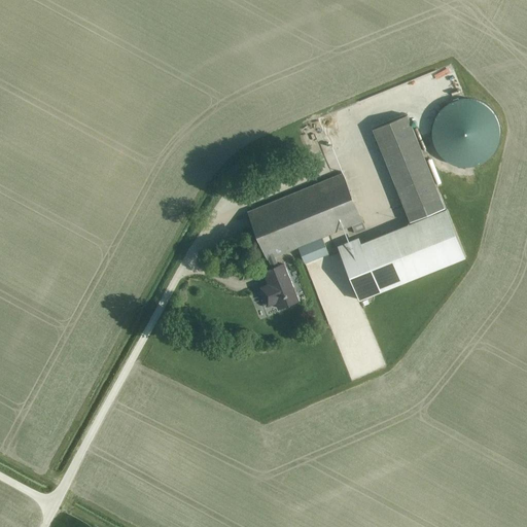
[(437,114),(434,138),(436,146),(452,163),(473,166),(482,163),(500,147),(502,134),(493,110),(485,101),(465,98),(450,103),(437,114)]
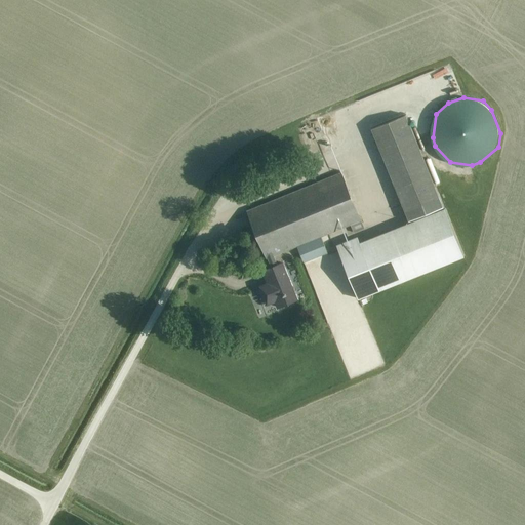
[(372,129),(410,220),(444,207),(406,115),(372,129)]
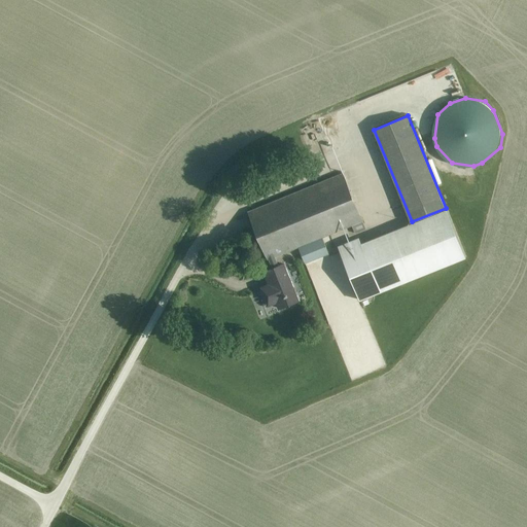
[(366,230),(363,221),(343,172),(248,211),(269,259),(271,258),(275,269),(266,272),(269,281),(271,280),(274,286),(264,289),(267,299),(275,295),(280,309),(300,301),(285,264),(280,266),(276,257),(300,248),(307,245),(322,238),(352,225),(355,234),(366,230)]
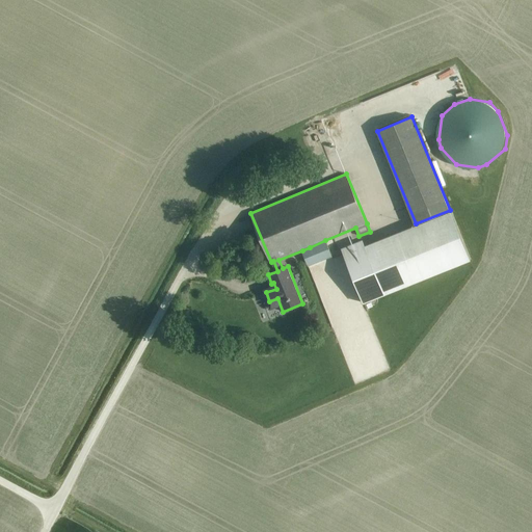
[(364,302),(471,260),(451,211),(344,255),(364,302)]
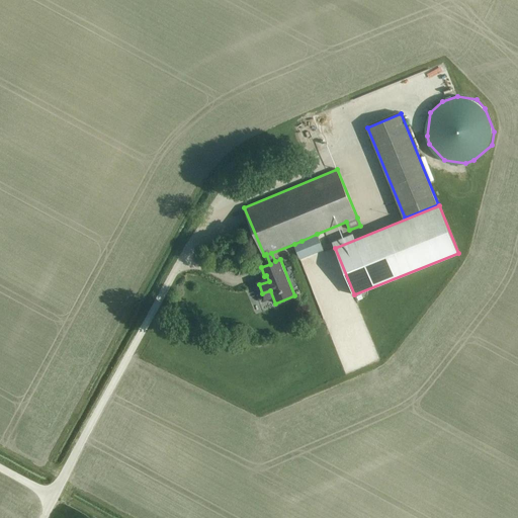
[(301,241),(294,244),(295,248),(300,259),(321,250),(323,249),(321,243),(317,234),(301,241)]
